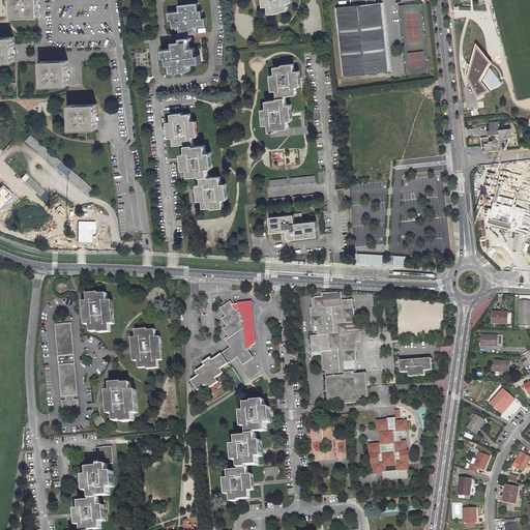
[(39,0),(12,0),(13,17),(40,16),(39,0)]
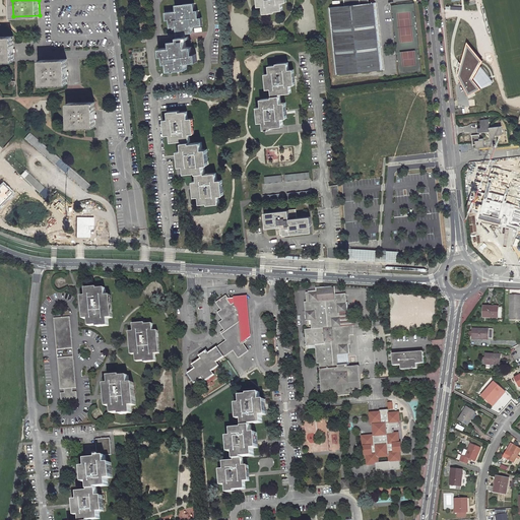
[(262,0),(263,5),(265,5),(266,13),(277,12),(277,10),(284,9),(284,1),(286,1),(285,0),(262,0)]
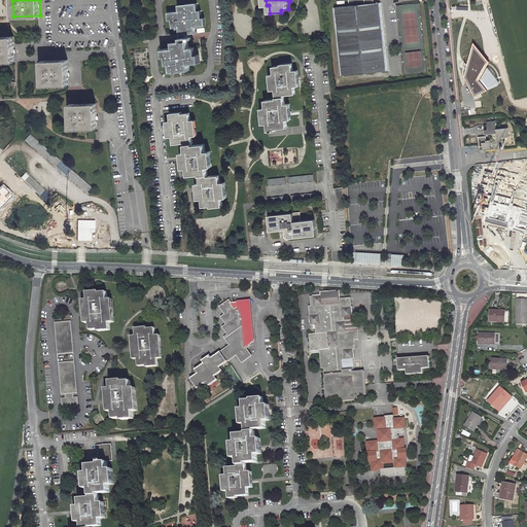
[(375,3),(350,5),(335,7),(342,75),(389,70),(383,11),(382,2),(375,3)]
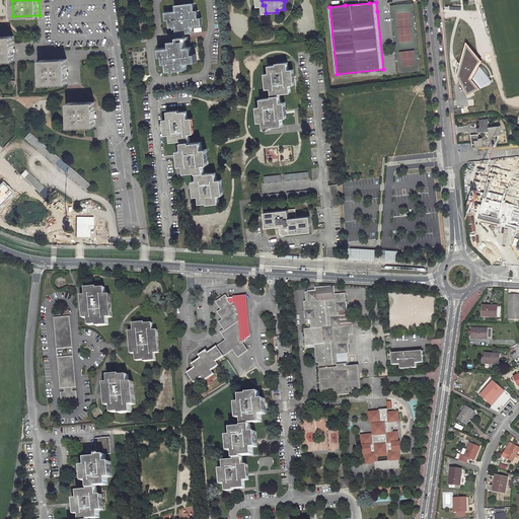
[(194,10),(193,3),(174,4),(175,10),(164,11),(165,20),(168,19),(169,27),(176,27),(177,41),(168,41),(169,47),(159,48),(160,56),(163,56),(164,64),(167,63),(168,71),(173,70),(173,71),(175,71),(175,70),(179,70),(179,67),(187,66),(187,63),(197,62),(196,54),(193,54),(192,46),(187,46),(186,33),(192,32),(191,26),(202,25),(201,17),(198,18),(197,10),(194,10)]
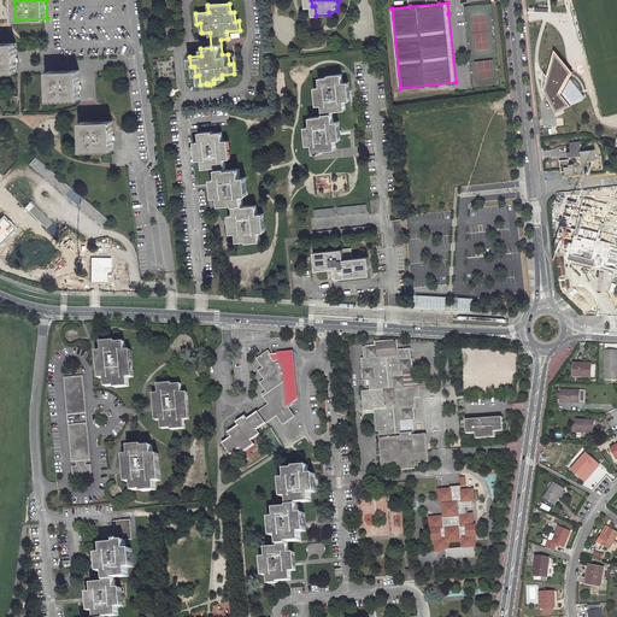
[(17,43),(0,43),(0,72),(17,72),(17,50),(17,43)]
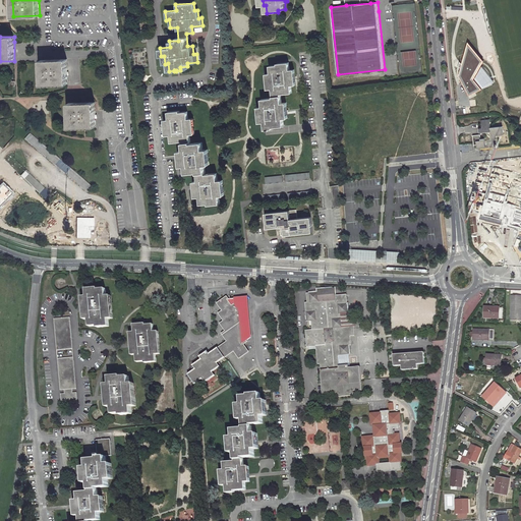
[(485,61),(469,42),(459,76),(469,96),(496,82),(482,66),(485,61)]
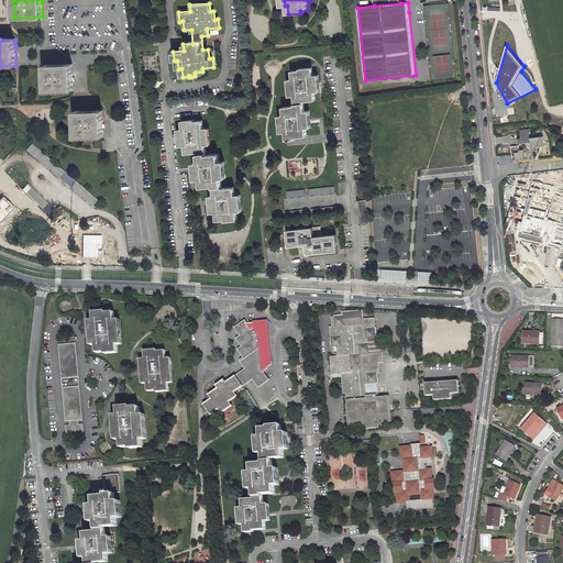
[(74,63),(45,64),(45,67),(46,91),(72,90),(74,90),(74,63)]
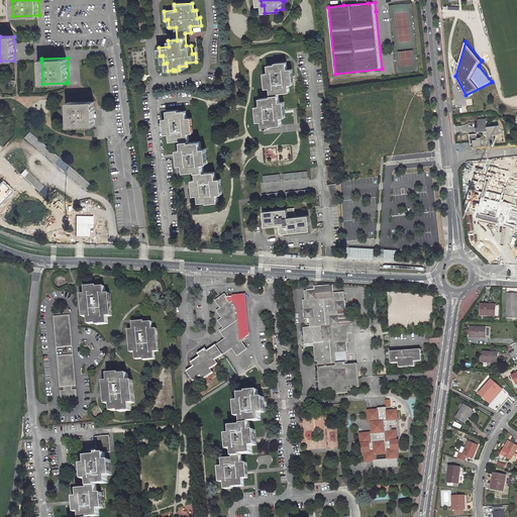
[(288,69),(287,61),(276,62),(276,64),(269,64),(269,72),(268,72),(269,87),(270,87),(271,96),(260,97),(261,105),(259,105),(260,120),(262,120),(263,127),(270,127),(270,125),(282,124),(281,117),(283,117),(281,101),(280,102),(279,93),(290,92),(290,84),(292,84),(290,68),(288,69)]
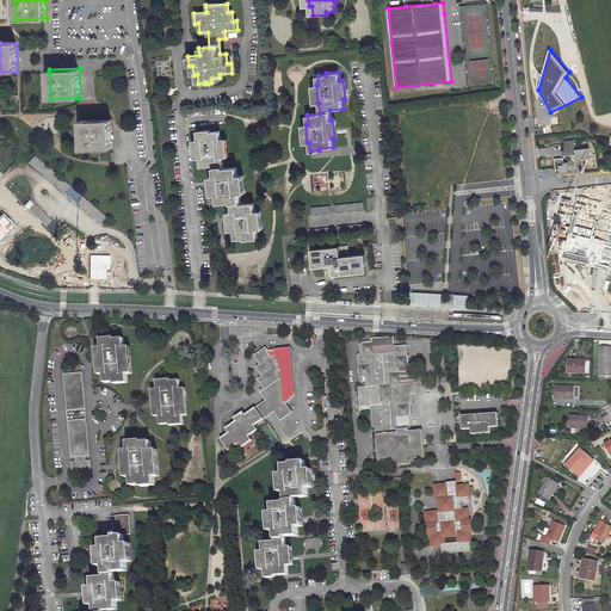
[(111,119),(81,121),(82,149),(112,148),(111,119)]
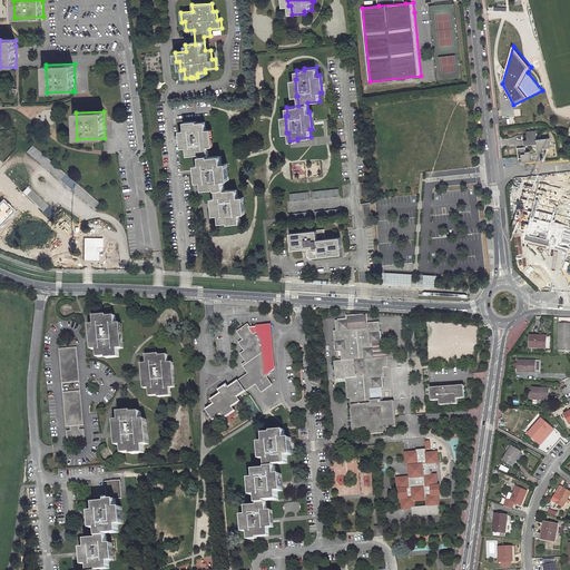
[(195,121),(183,123),(183,131),(182,131),(183,148),(185,148),(186,157),(198,156),(199,165),(198,165),(199,182),(202,182),(203,189),(215,188),(216,198),(215,198),(216,215),(218,215),(219,224),(228,223),(228,225),(241,224),(239,215),(242,215),(239,198),(237,198),(236,190),(225,192),(224,182),(225,182),(224,165),(222,165),(220,157),(208,157),(207,148),(208,148),(207,130),(205,131),(204,123),(195,124),(195,121)]
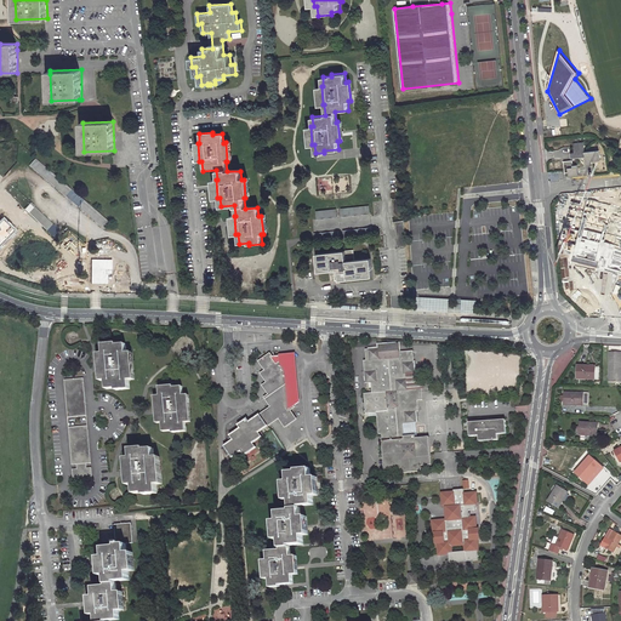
[(585,144),(575,144),(575,153),(573,154),(573,159),(585,158),(586,167),(592,167),(592,163),(600,161),(599,152),(585,153),(585,144)]
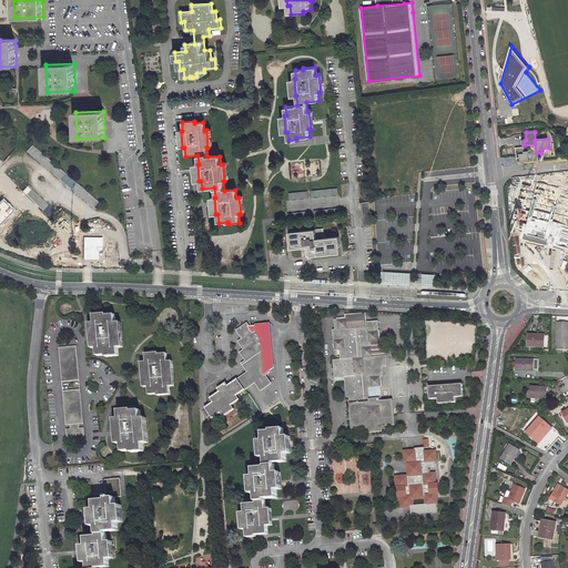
[(95,209),(100,204),(33,144),(28,150),(95,209)]
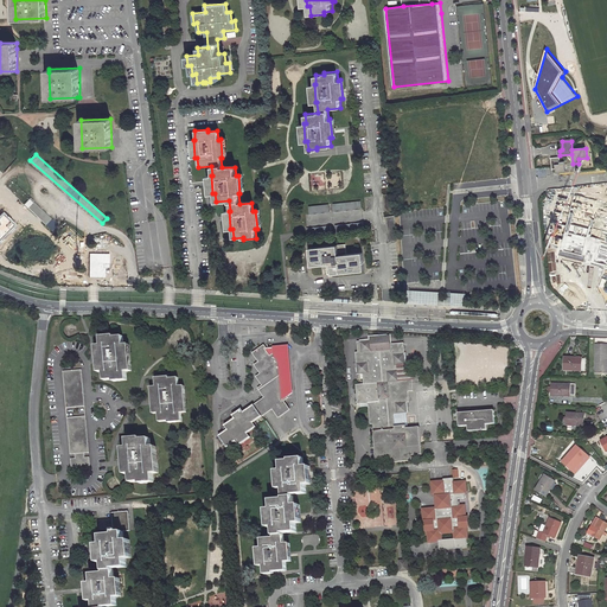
[(560,158),(551,158),(553,170),(556,170),(556,173),(566,173),(564,163),(560,163),(560,158)]
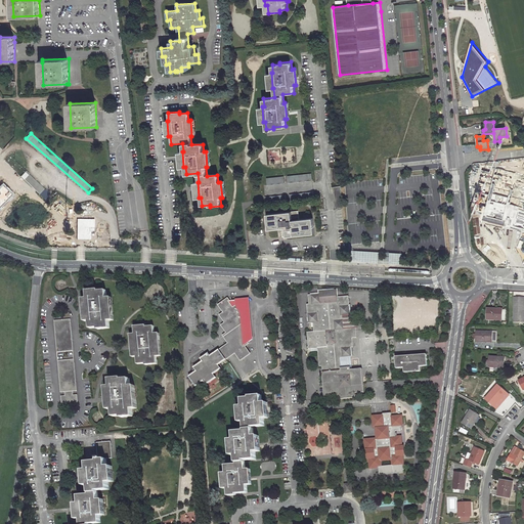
[(26,171),(20,176),(44,199),(49,193),(26,171)]
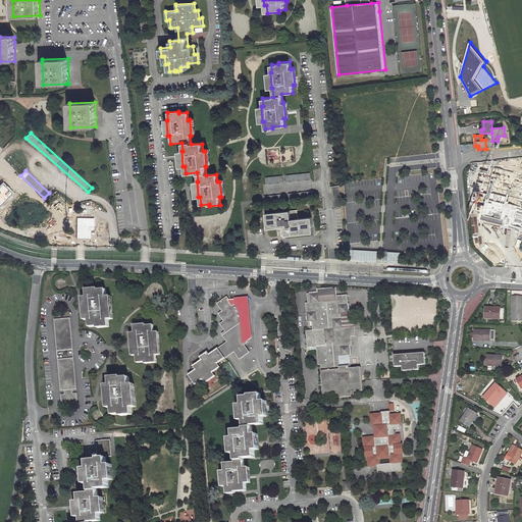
[(288,181),(311,179),(311,172),(286,174),(288,181)]
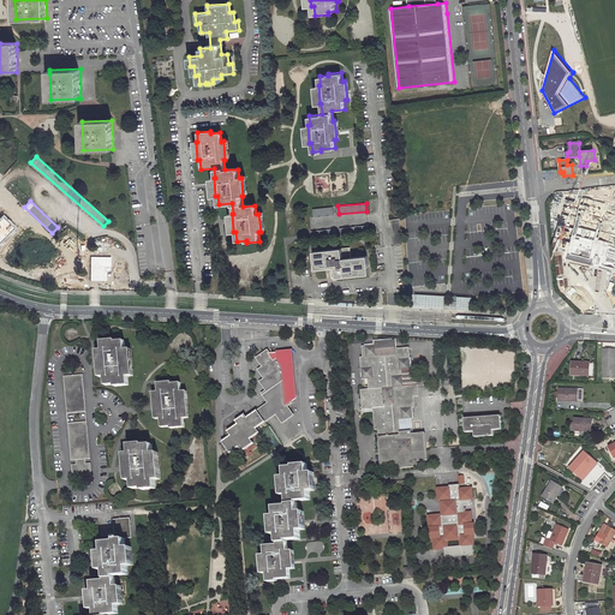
[(314,216),(334,214),(334,207),(314,208),(314,216)]
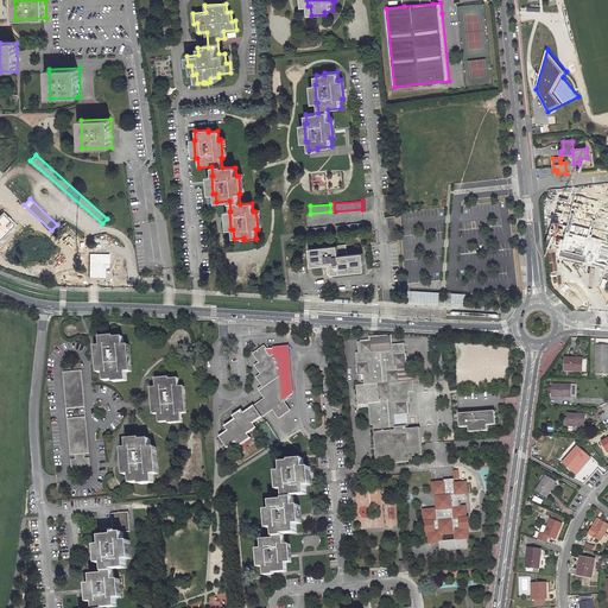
[(0,216),(0,241),(16,226),(4,214),(0,216)]
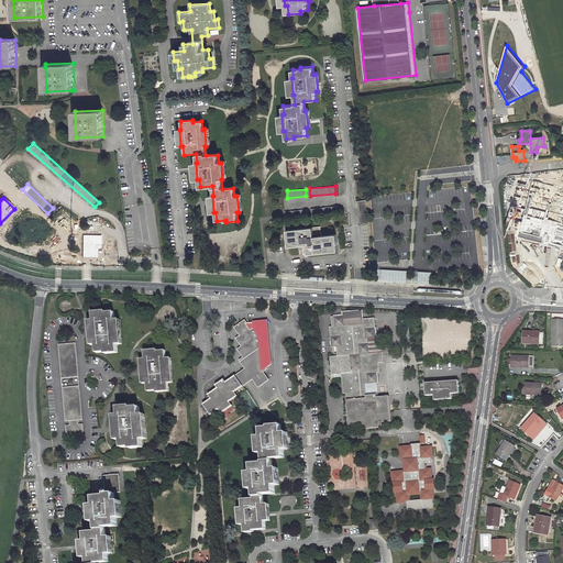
[(357,201),(360,224),(367,223),(365,200),(357,201)]
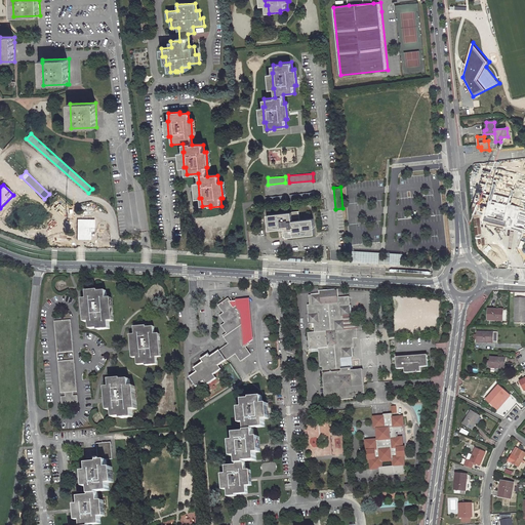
[(291,201),(316,199),(315,192),(290,194),(291,201)]
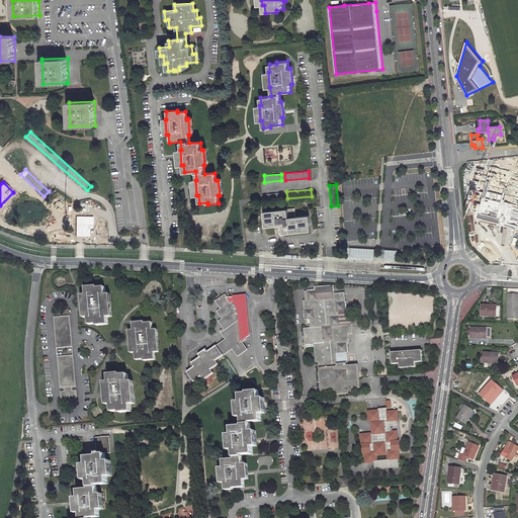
[(263,201),(283,199),(282,191),(263,193),(263,201)]
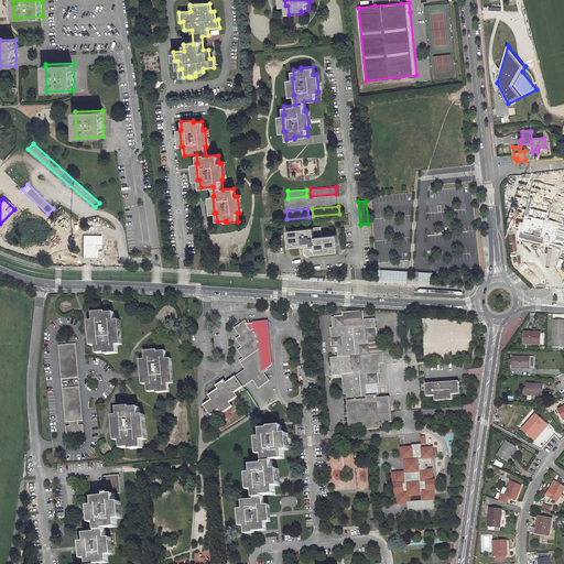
[(310,255),(339,251),(338,234),(323,235),(322,226),(289,229),(290,246),(308,245),(310,255)]
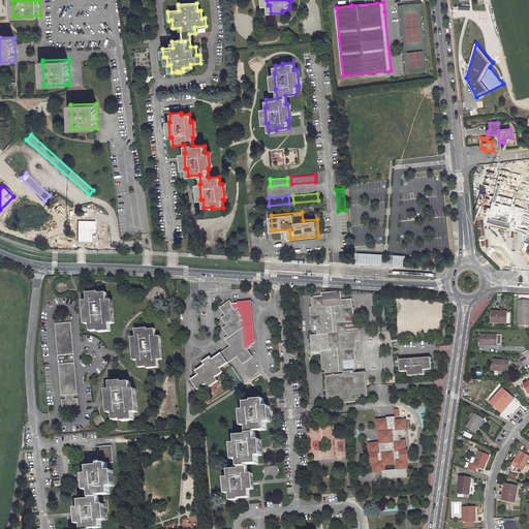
[(113,217),(96,218),(96,224),(102,224),(104,244),(115,243),(113,217)]
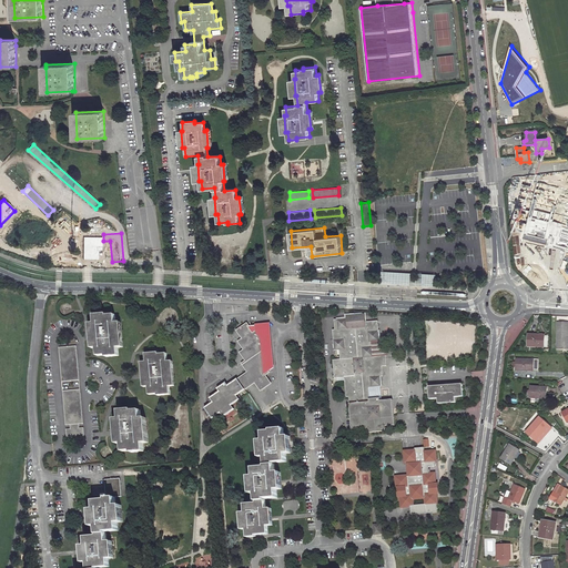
[(99,237),(83,237),(83,260),(99,260),(99,246),(99,237)]
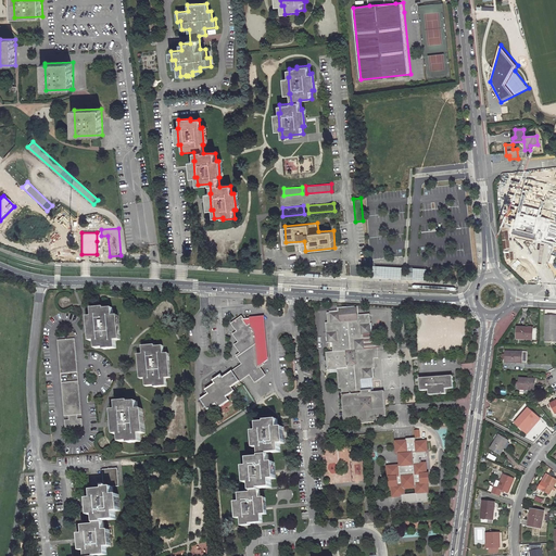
[(377,267),(376,276),(399,278),(400,269),(377,267)]
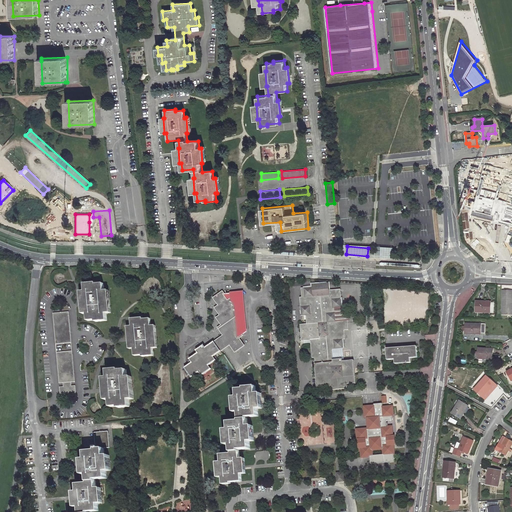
[(368,248),(367,256),(378,256),(378,248),(368,248)]
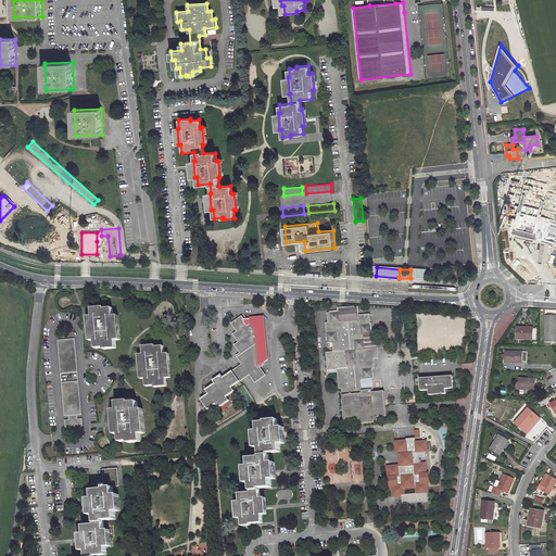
[(411,269),(411,278),(421,279),(422,270),(411,269)]
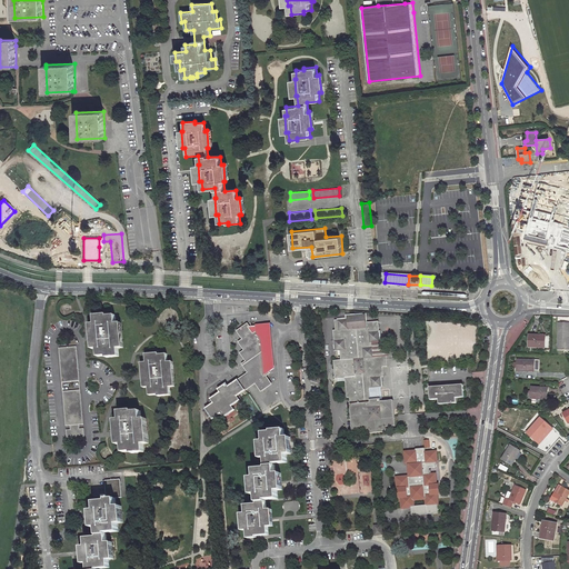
[(107,313),(95,315),(95,322),(92,323),(95,348),(97,348),(98,356),(107,356),(107,357),(119,356),(119,348),(121,348),(119,322),(117,322),(116,315),(107,315),(107,313)]
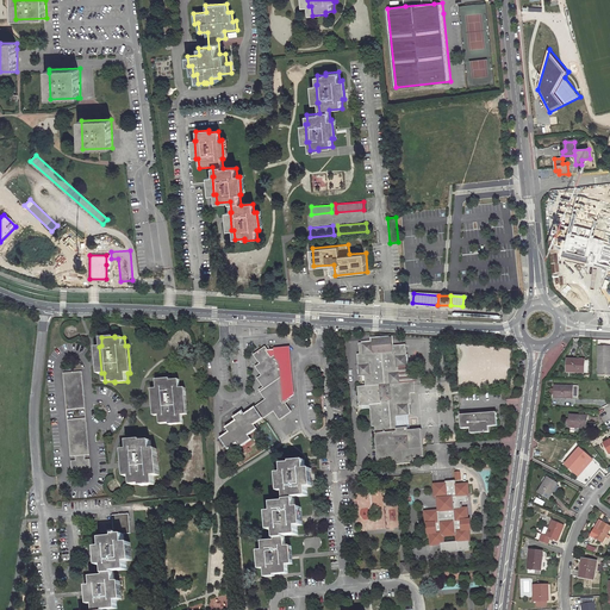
[(415,381),(402,383),(400,367),(409,367),(406,344),(392,346),(392,338),(372,340),(373,342),(360,343),(360,354),(358,354),(360,377),(365,377),(366,386),(358,386),(360,406),(369,405),(372,427),(375,427),(379,461),(394,459),(394,465),(415,464),(415,460),(415,458),(424,456),(422,429),(409,430),(409,427),(398,428),(397,416),(410,415),(409,404),(411,404),(411,393),(416,392),(415,381)]
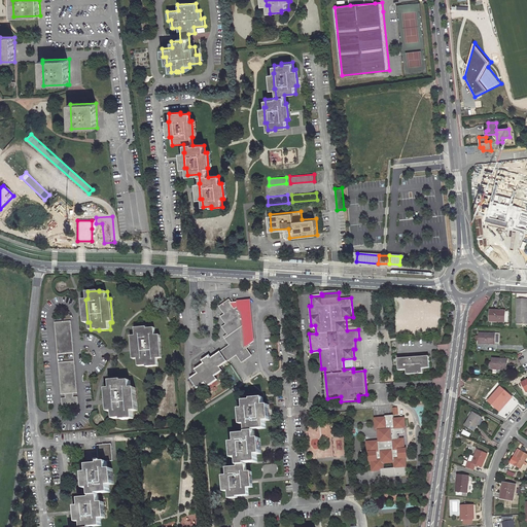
[(526,299),(517,300),(517,324),(526,323),(526,299)]
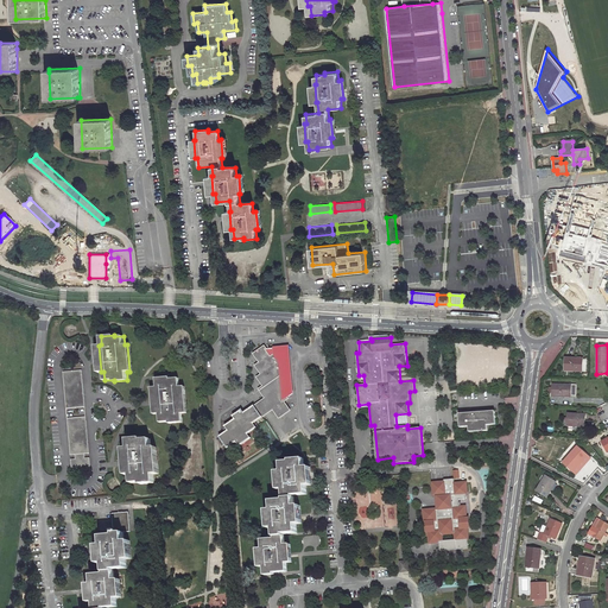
[(255,353),(261,362),(257,365),(263,374),(258,377),(265,386),(260,388),(267,398),(276,410),(282,418),(292,410),(286,401),(291,398),(290,397),(285,390),(287,387),(280,378),(284,374),(278,367),(283,363),(274,354),(272,355),(267,349),(265,346),(255,353)]
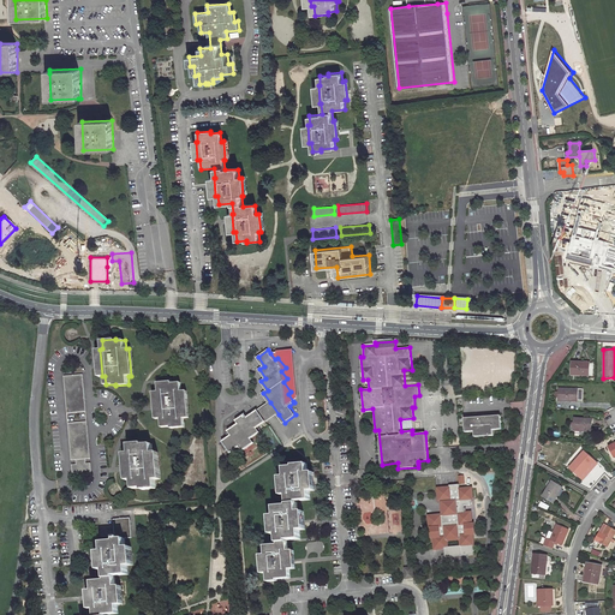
[(296,400),(292,350),(278,351),(279,352),(270,353),(275,359),(278,358),(286,368),(281,371),(287,378),(284,382),(291,392),(288,394),(293,401),(296,400)]
